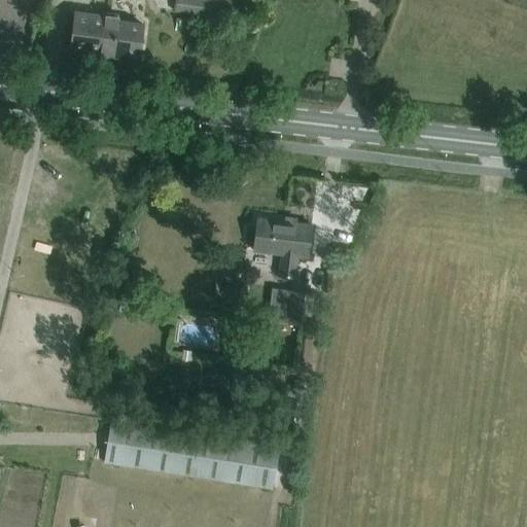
[(172,0),(171,10),(235,19),(237,0),(172,0)]
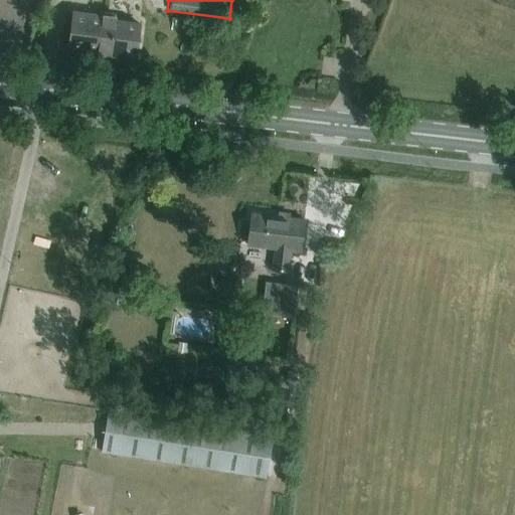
[(135,57),(139,24),(116,21),(116,18),(73,12),(68,48),(135,57)]
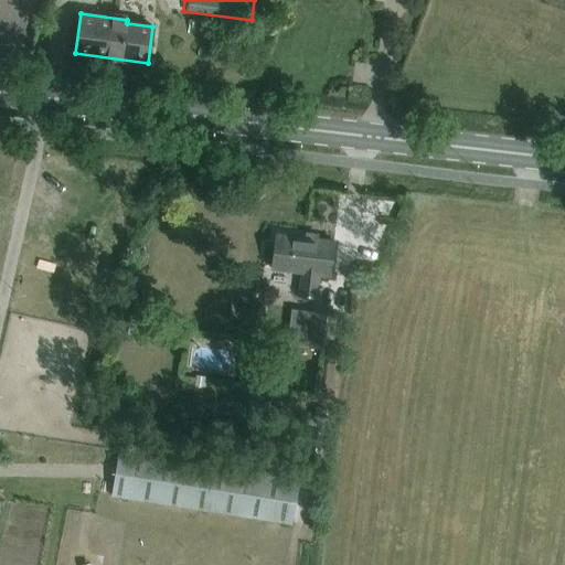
[(317,274),(329,275),(333,241),(290,236),(290,234),(274,232),(274,240),(275,240),(272,268),(300,272),(297,294),(315,296),(317,274)]
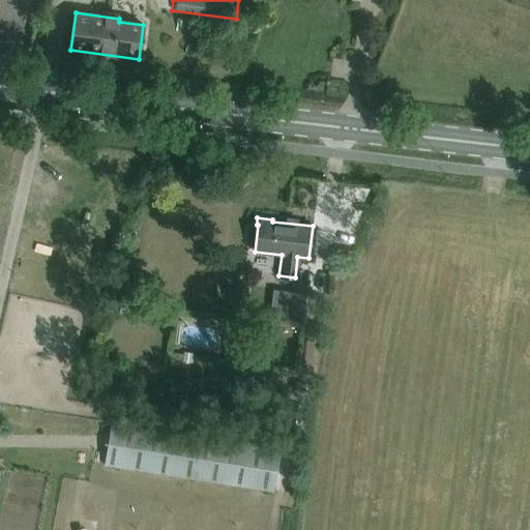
[(316,329),(319,297),(281,293),(277,325),(316,329)]
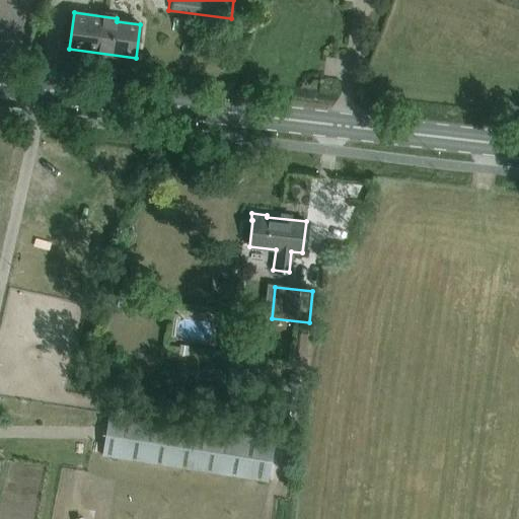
[(290,376),(288,388),(297,389),(299,378),(290,376)]
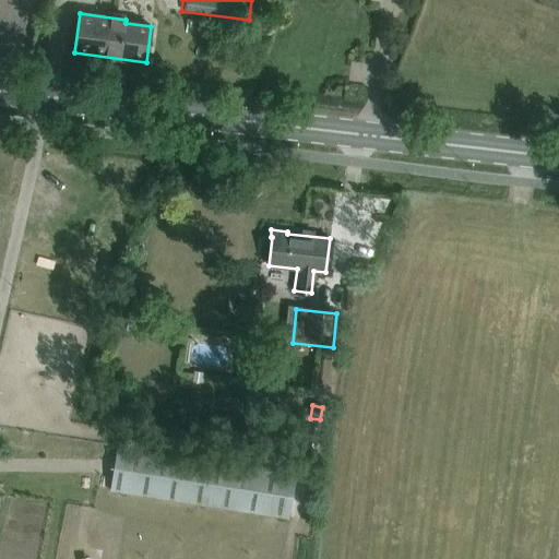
[(118,445),(110,491),(288,520),(296,474),(118,445)]
